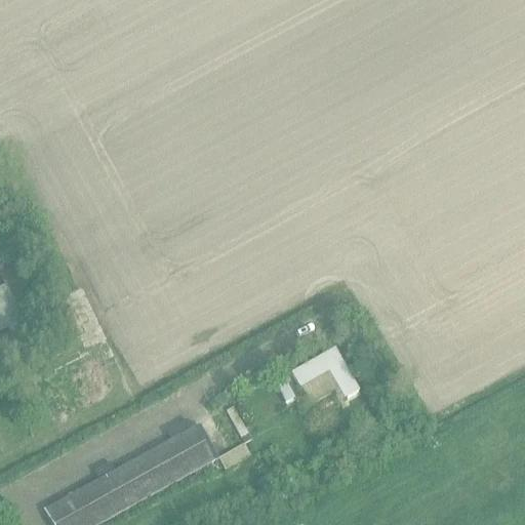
[(352,407),(364,400),(335,349),(323,355),(324,358),(291,376),(297,389),(330,369),(352,407)]
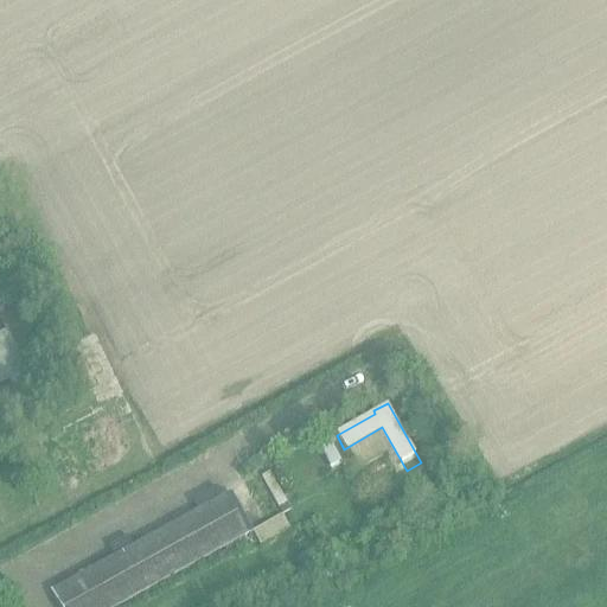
[(317,440),(331,466),(344,460),(330,433),(317,440)]
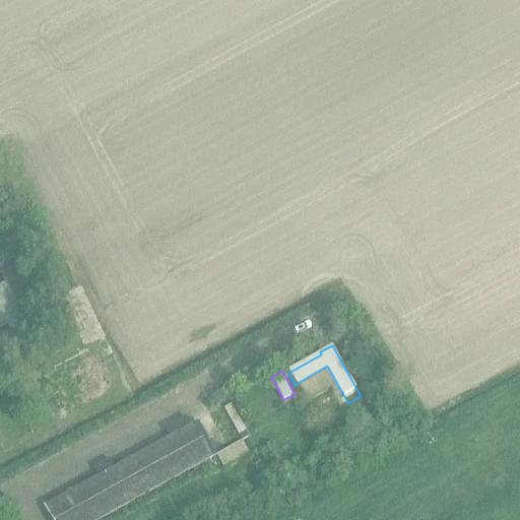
[(39,511),(44,519),(100,519),(206,460),(188,427),(39,511)]
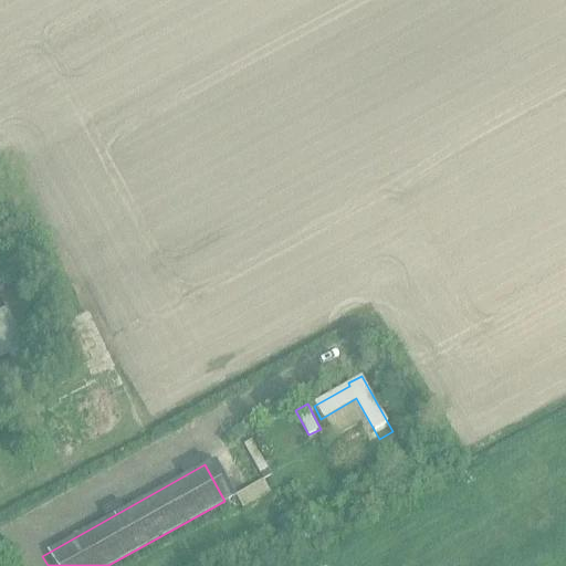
[(230,485),(242,507),(276,488),(264,467),(230,485)]
